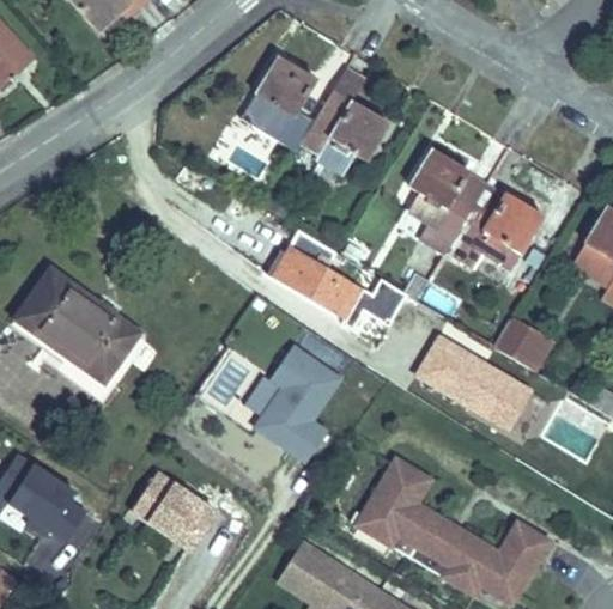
[(71,0),(98,31),(116,14),(131,0),(71,0)]
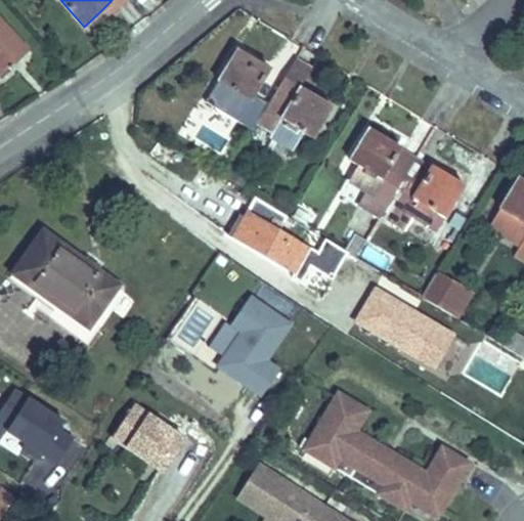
[(112,0),(99,12),(102,15),(120,0),(112,0)]
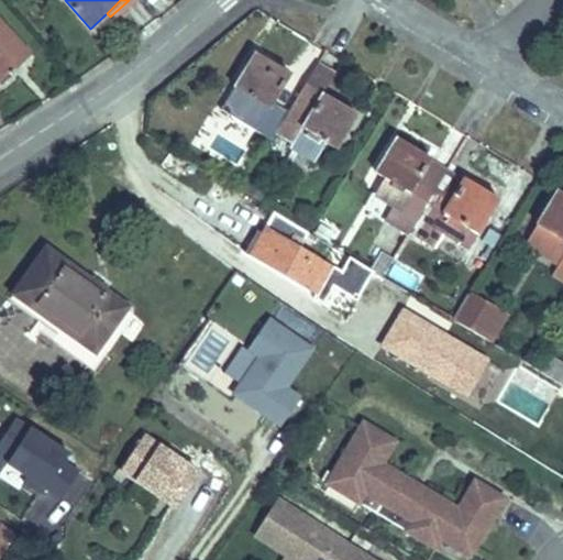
[(0,20),(0,76),(28,52),(0,20)]
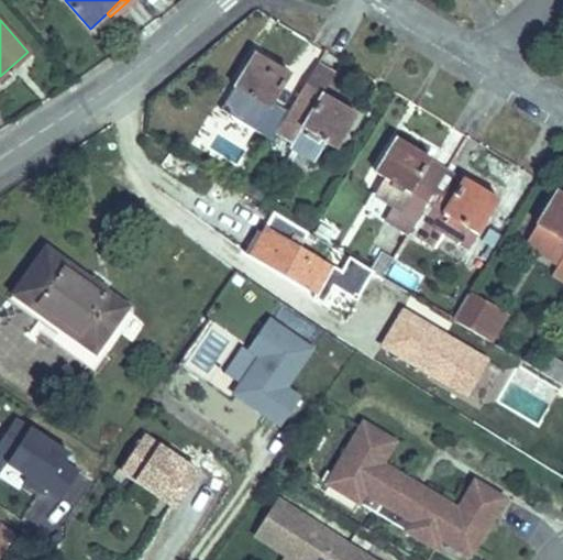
[(289,70),(254,50),(240,74),(251,80),(244,90),(268,106),(289,70)]
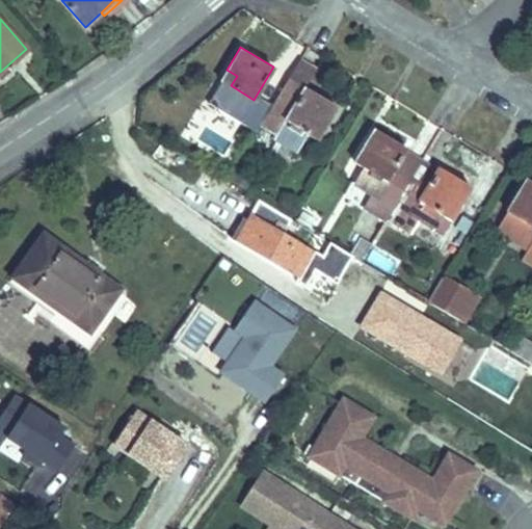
[(315,68),(299,58),(289,76),(304,85),(315,68)]
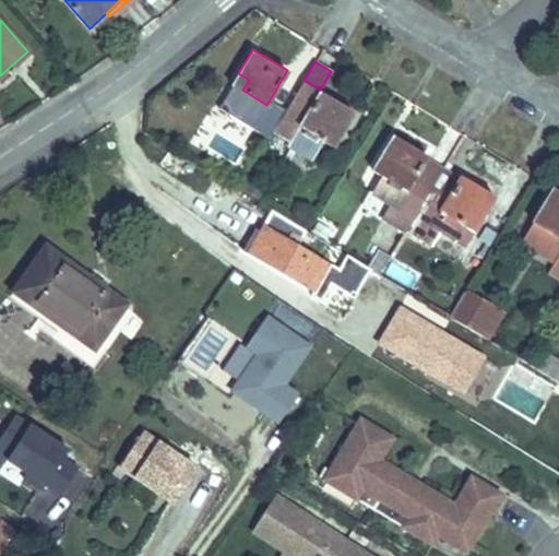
[(249,80),(238,73),(232,84),(242,90),(249,80)]
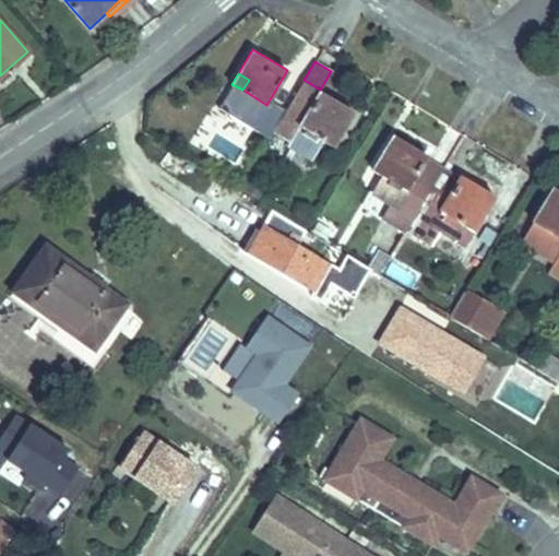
[(333,145),(354,110),(320,90),(304,80),(274,128),(290,138),(287,143),(312,158),(323,139),(333,145)]
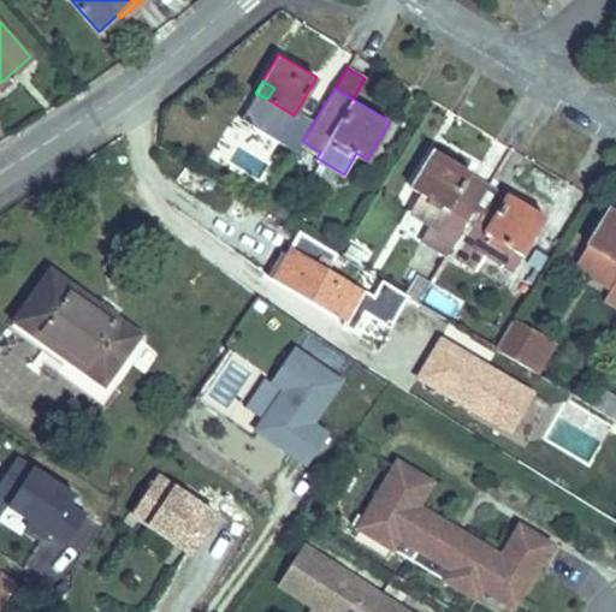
[(466,178),(472,170),(433,147),(410,185),(422,192),(410,211),(431,223),(422,236),(446,250),(484,189),(466,178)]
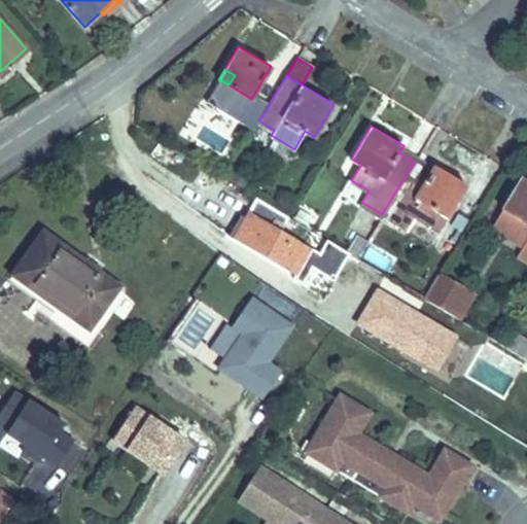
[(419,154),(403,145),(398,152),(414,162),(419,154)]
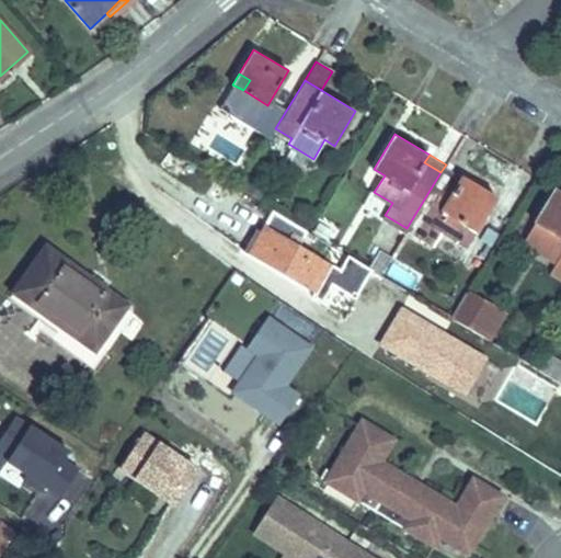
[(461,174),(446,164),(441,172),(457,182),(461,174)]
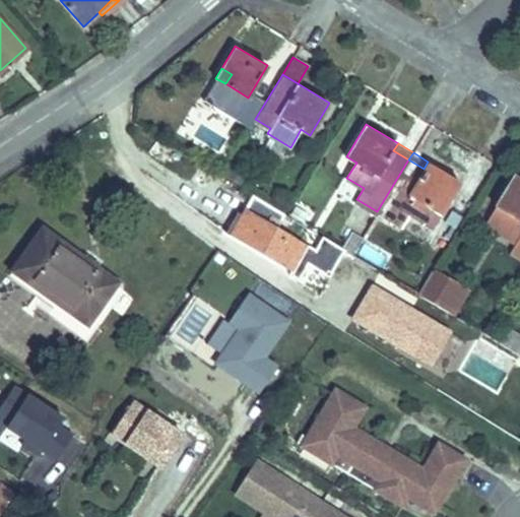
[(460,181),(428,162),(424,169),(408,159),(377,211),(400,225),(408,212),(421,220),(424,218),(430,206),(441,212),(460,181)]
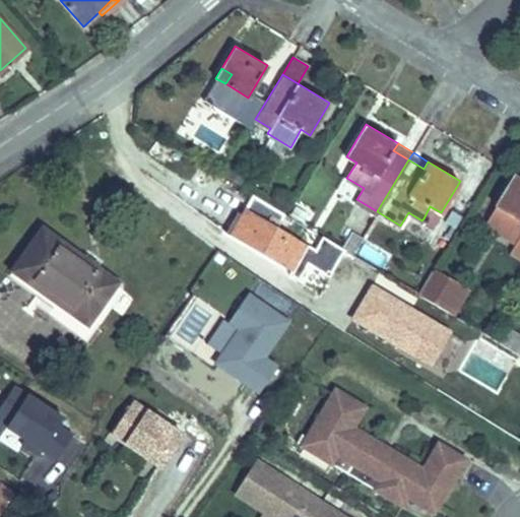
[(519,255),(519,175),(515,172),(484,221),(515,241),(510,249),(519,255)]
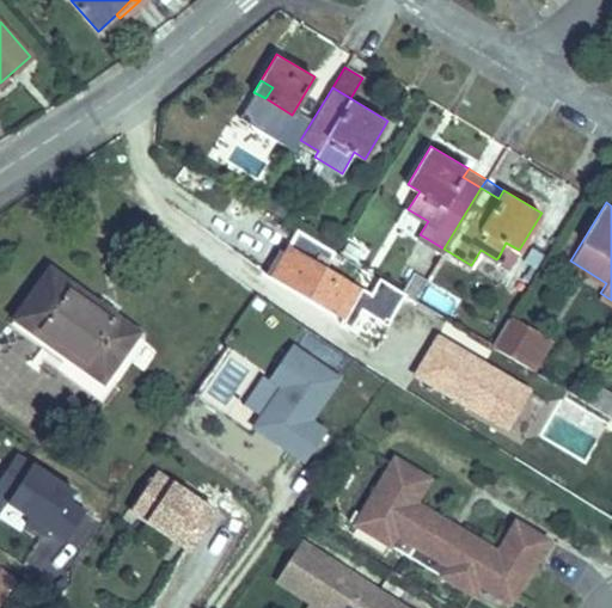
[(299,228),(271,275),(343,317),(362,286),(336,270),(344,256),(299,228)]
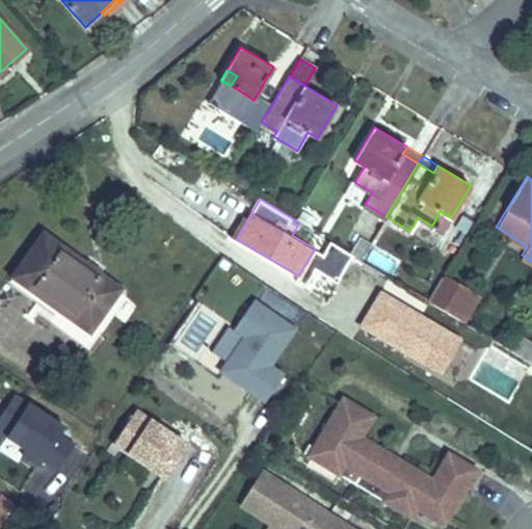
[(443,229),(450,217),(440,211),(433,223),(443,229)]
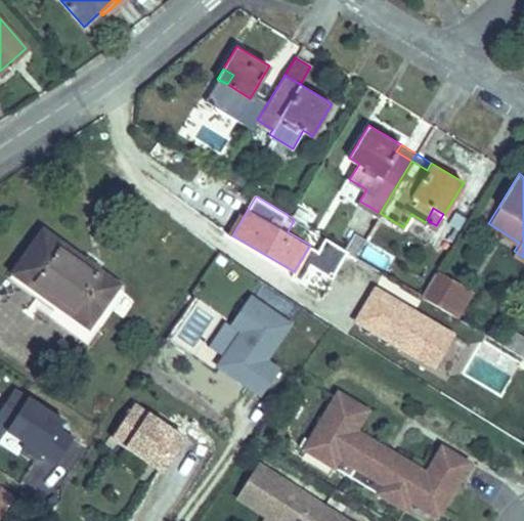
[(85,258),(43,228),(13,270),(59,303),(88,323),(118,283),(97,267),(85,258)]
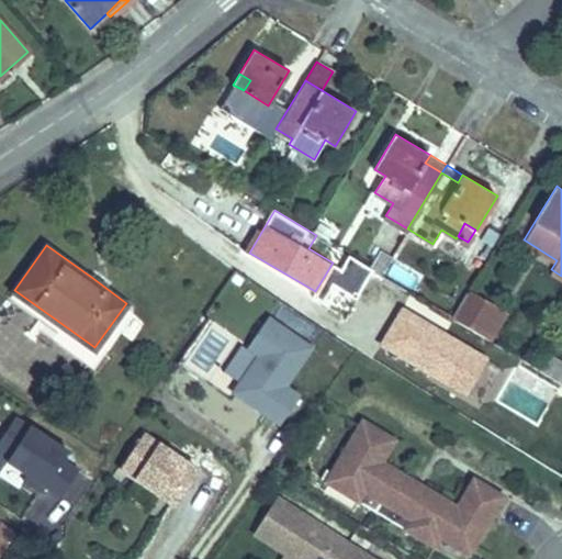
[(381,274),(391,257),(379,250),(369,267),(381,274)]
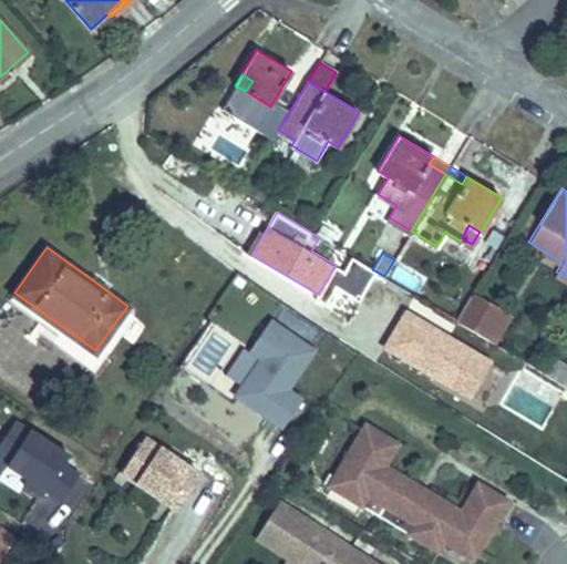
[(95,275),(92,279),(105,289),(109,285),(95,275)]
